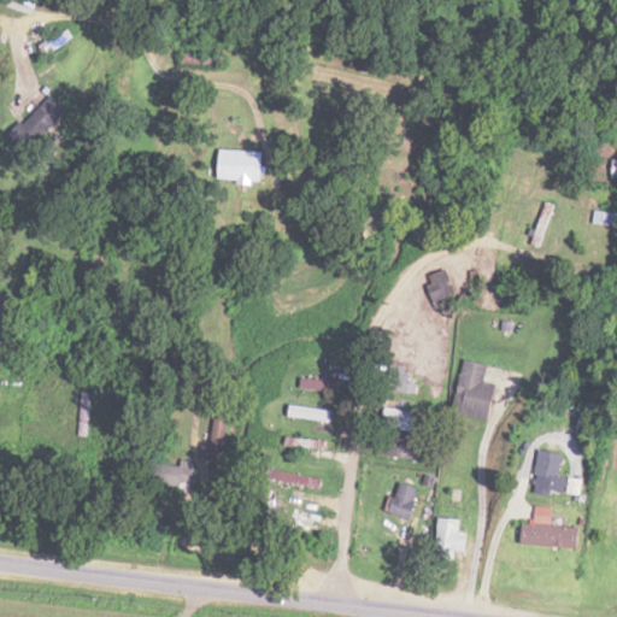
[(65,110),(47,94),(11,135),(29,151),(65,110)]
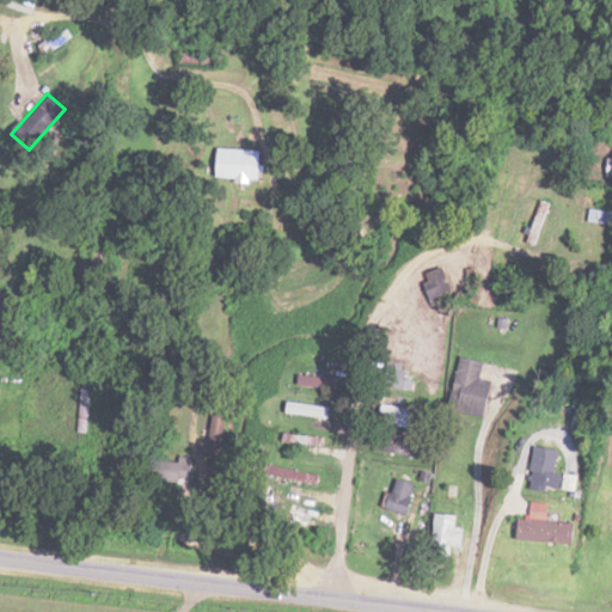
[(422,274),(433,306),(453,299),(444,267),(422,274)]
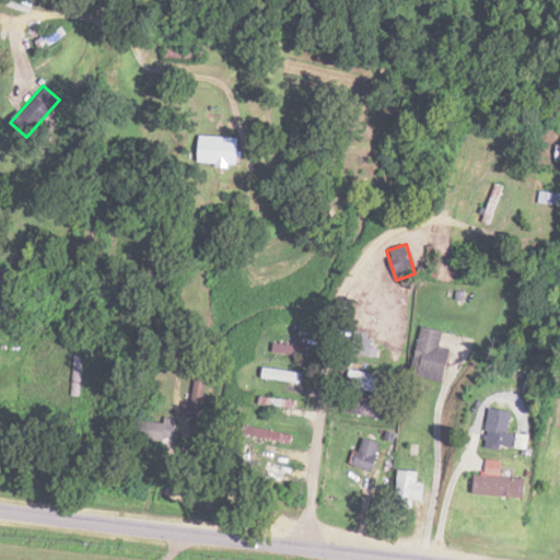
[(447,348),(436,346),(440,330),(419,326),(408,374),(440,381),(447,348)]
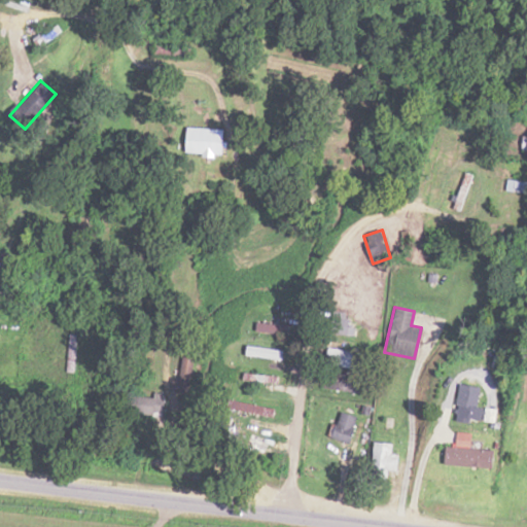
[(172,391),(190,394),(199,344),(186,342),(180,379),(174,379),(172,391)]
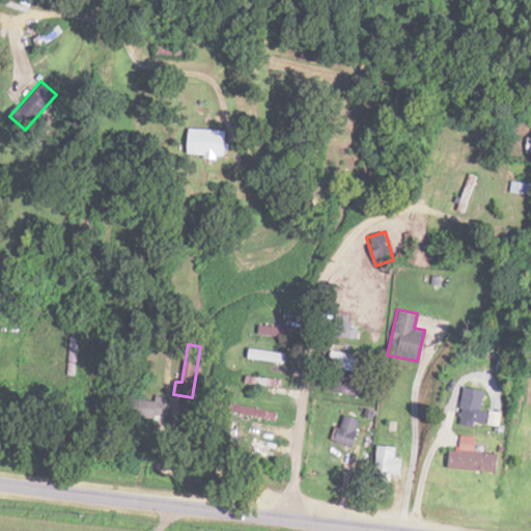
[(286,362),(287,353),(250,351),(249,360),(286,362)]
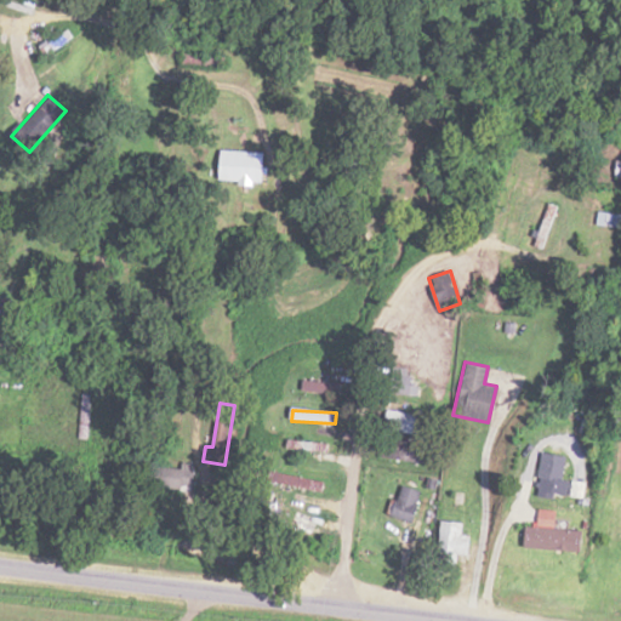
[(565,455),(541,455),(540,496),(582,497),(582,482),(565,480),(565,455)]
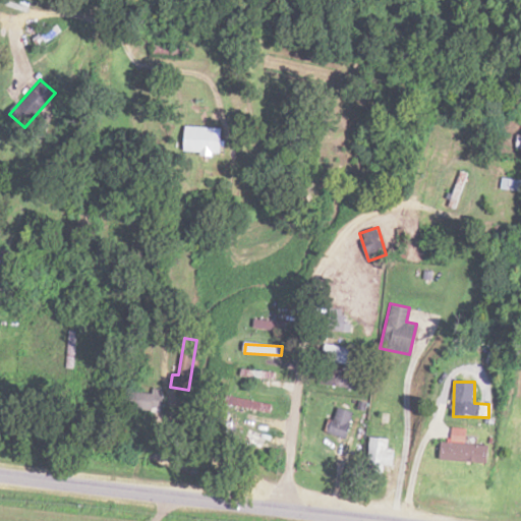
[(344,439),(356,414),(339,406),(333,420),(330,418),(325,429),(344,439)]
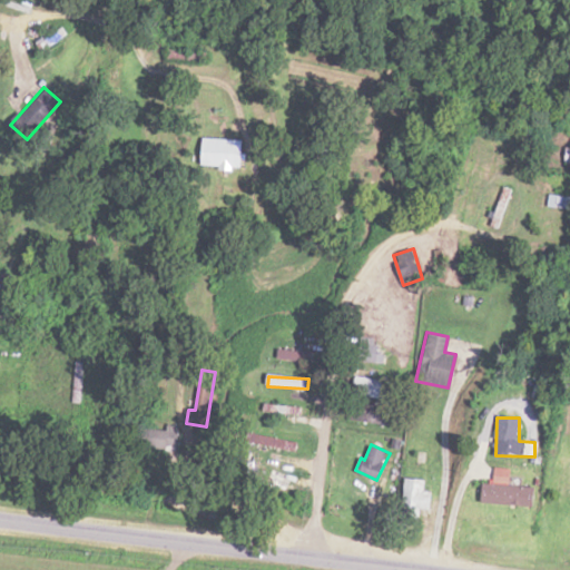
[(423,480),(403,480),(403,511),(423,511),(423,480)]
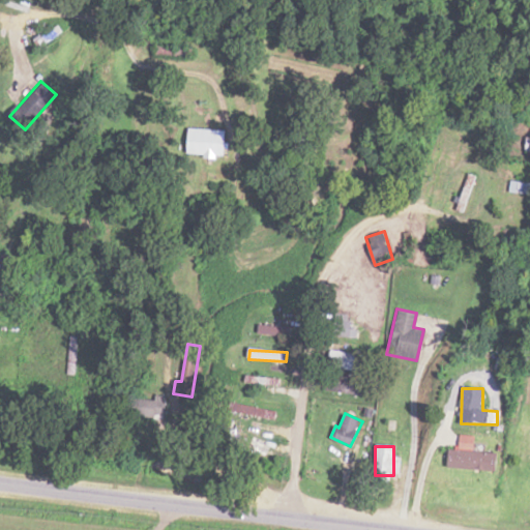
[(500,452),(450,450),(449,469),(499,471),(500,452)]
